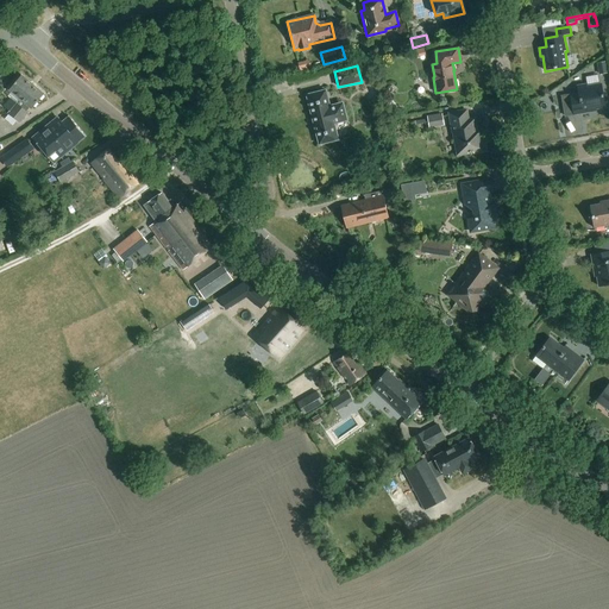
[(22,100),(33,86),(23,76),(10,90),(11,92),(7,98),(10,99),(4,106),(10,112),(20,100),(22,100)]
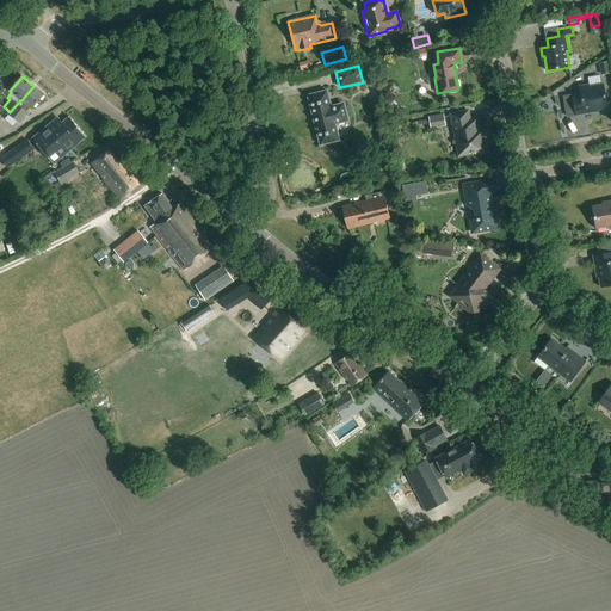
[(566,97),(569,117),(576,116),(593,112),(593,110),(608,107),(604,85),(588,87),(588,86),(580,87),(581,94),(566,97)]
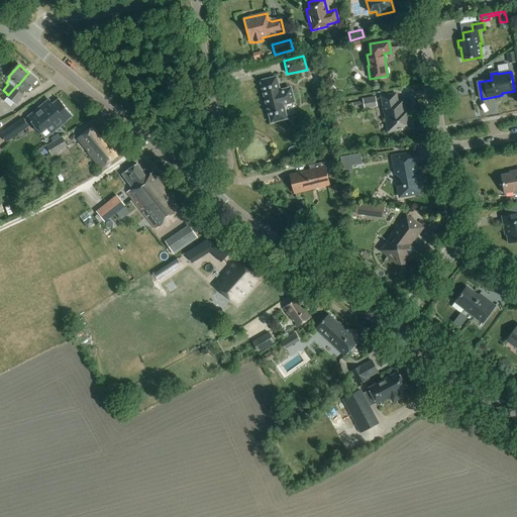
[(8,95),(7,96),(17,104),(24,96),(21,94),(24,91),(27,93),(37,80),(28,73),(18,85),(17,85),(8,95)]
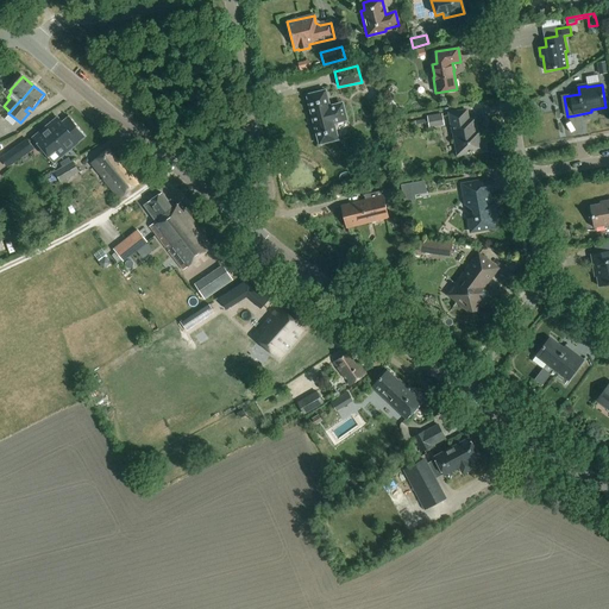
[(343,106),(337,107),(330,108),(326,90),(306,95),(319,145),(338,140),(333,123),(346,119),(343,106)]
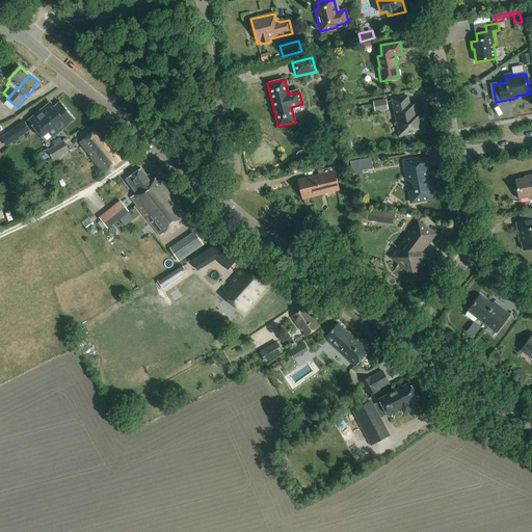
[(414,133),(424,132),(421,120),(420,113),(417,114),(415,104),(409,104),(408,97),(393,100),(397,125),(400,124),(402,134),(413,132),(414,133)]
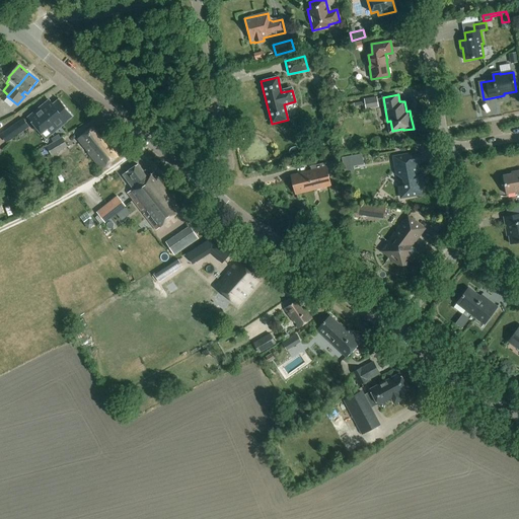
[(377,106),(376,98),(364,100),(365,108),(377,106)]
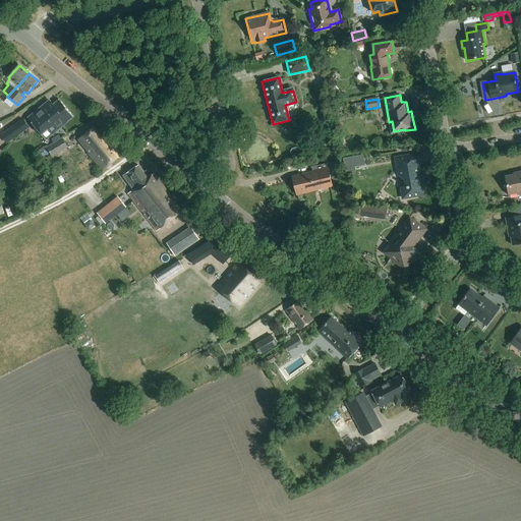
[(30,119),(39,130),(47,139),(73,116),(59,100),(53,106),(49,102),(30,119)]
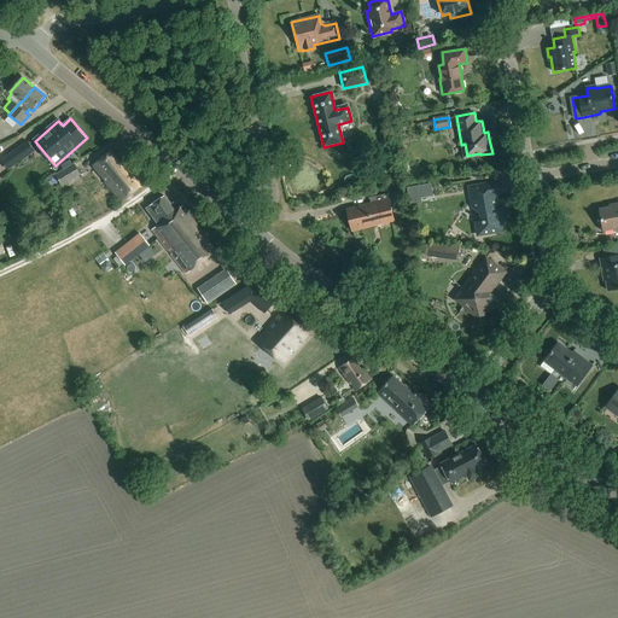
[(126,162),(122,165),(111,152),(94,165),(106,180),(104,181),(121,203),(144,185),(135,173),(130,176),(127,170),(130,168),(126,162)]
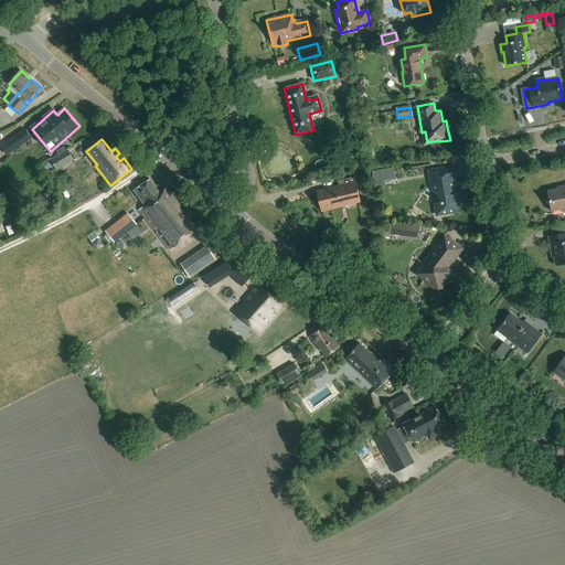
[(68,150),(51,160),(56,170),(74,160),(68,150)]
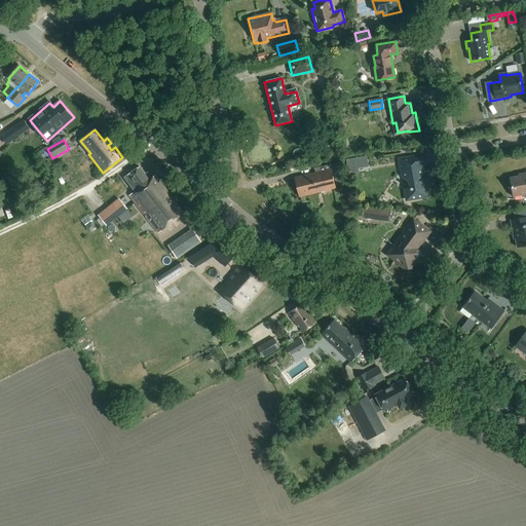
[(427,186),(428,186),(423,154),(399,159),(402,178),(410,184),(411,189),(407,189),(405,192),(406,199),(409,201),(419,199),(418,197),(425,195),(428,192),(427,186)]
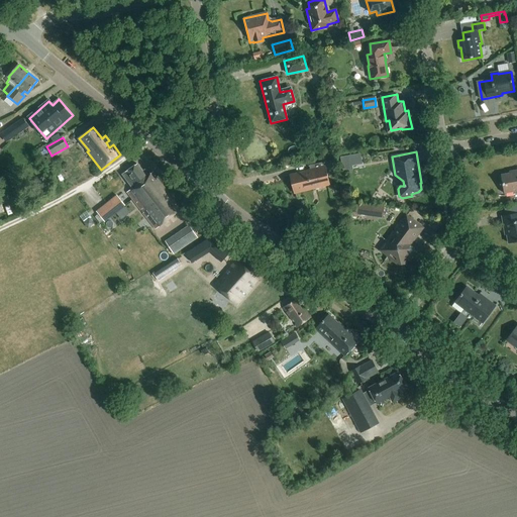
[(350,156),(340,158),(343,172),(352,171),(350,156)]
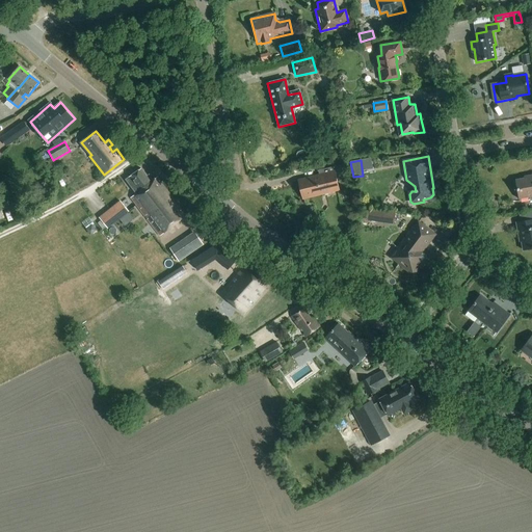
[(302,198),(339,190),(335,173),(334,173),(333,167),(317,171),(318,177),(298,182),(302,198)]
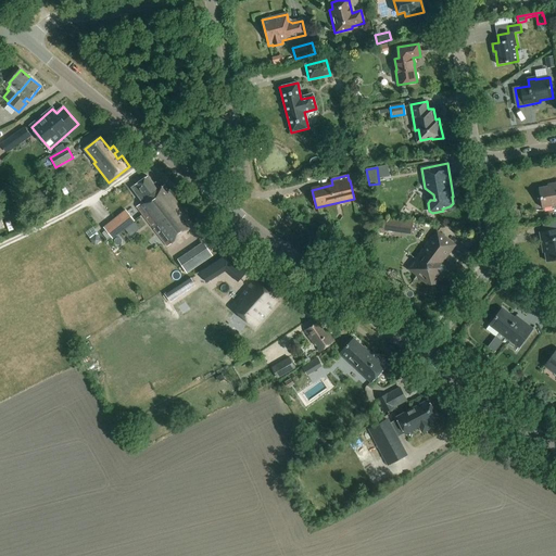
[(166,247),(194,227),(164,186),(159,190),(148,177),(133,188),(142,202),(136,206),(166,247)]
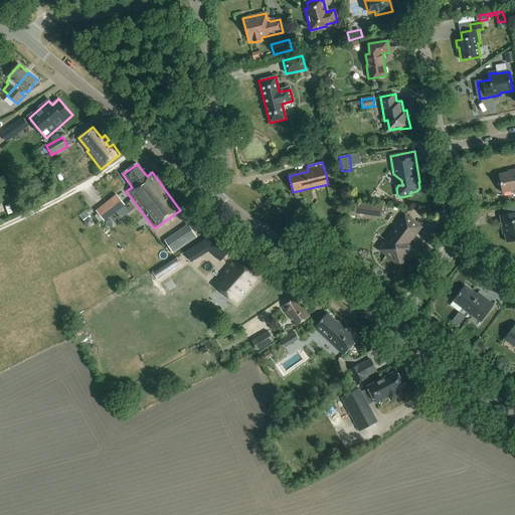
[(514,169),(512,170),(512,171),(500,173),(503,193),(514,190),(514,169)]
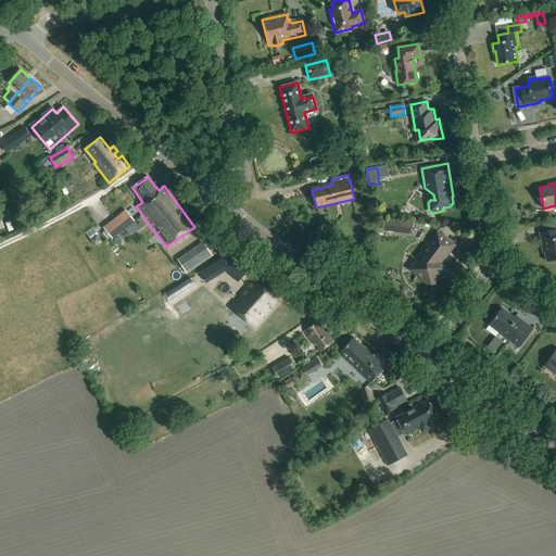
[(126,210),(103,228),(112,239),(125,229),(134,223),(135,222),(126,210)]
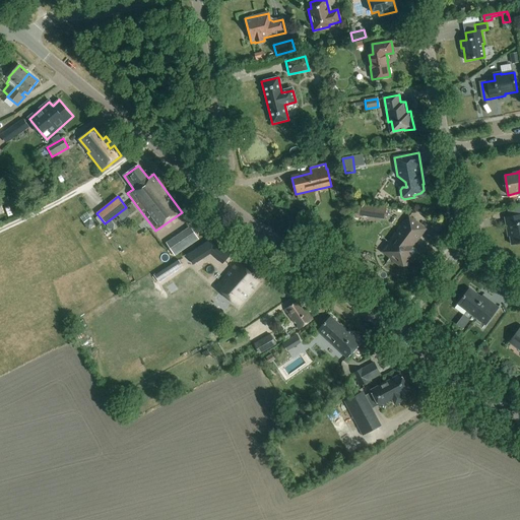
[(386,209),(360,204),(358,215),(385,219),(386,209)]
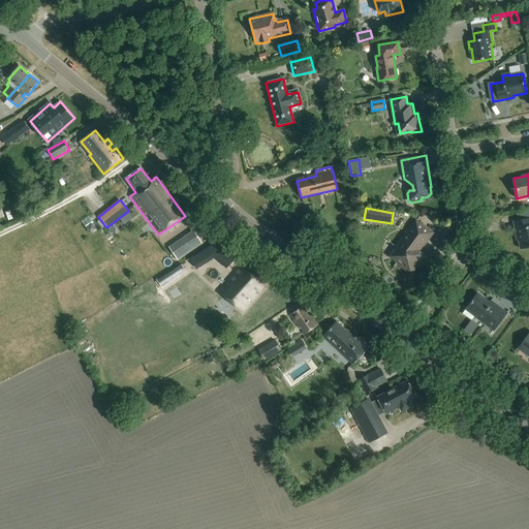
[(82,222),(85,226),(92,221),(88,217),(82,222)]
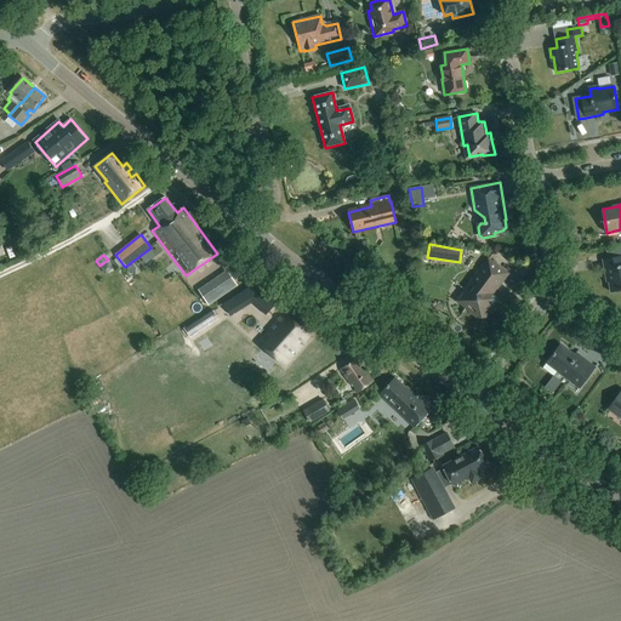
[(620,257),(617,258),(604,261),(607,278),(609,277),(611,292),(620,290),(620,257)]
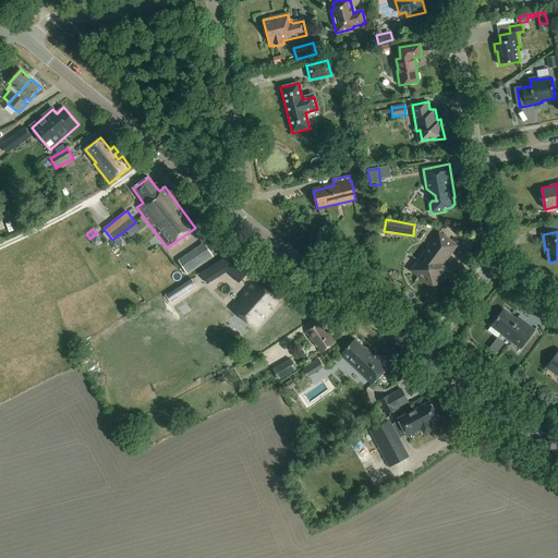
[(410,271),(419,278),(434,290),(441,279),(440,278),(441,276),(443,275),(443,273),(443,270),(443,268),(443,266),(457,246),(439,233),(410,271)]
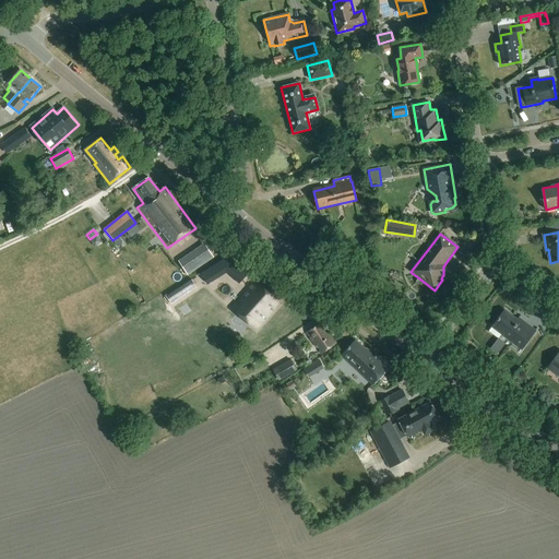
[(178,261),(187,274),(212,258),(203,245),(178,261)]
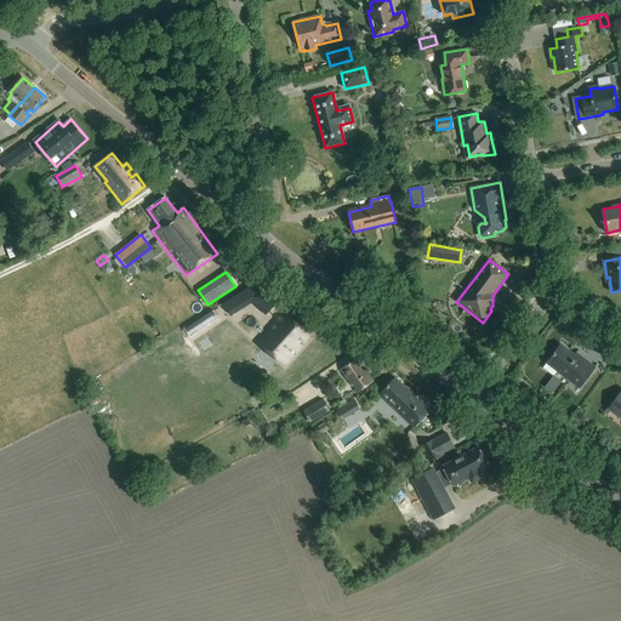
[(240,292),(266,315),(275,305),(254,285),(240,292)]
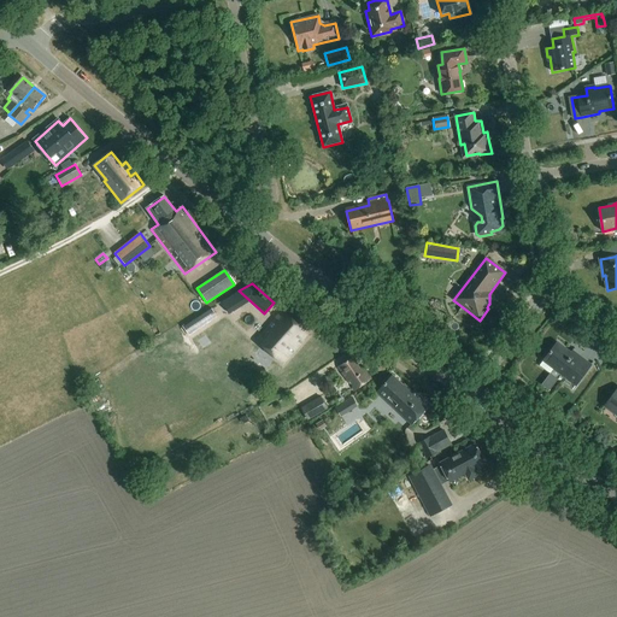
[(229,298),(222,303),(230,315),(238,310),(229,298)]
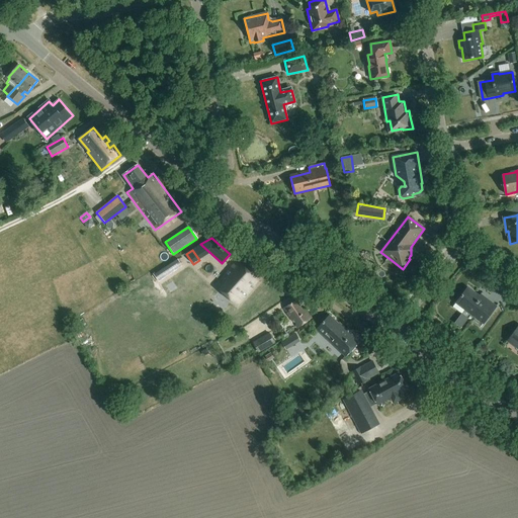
[(238,262),(225,276),(227,277),(222,283),(221,282),(217,287),(230,299),(233,301),(239,307),(256,285),(255,285),(259,281),(257,280),(263,273),(250,262),(245,268),(238,262)]
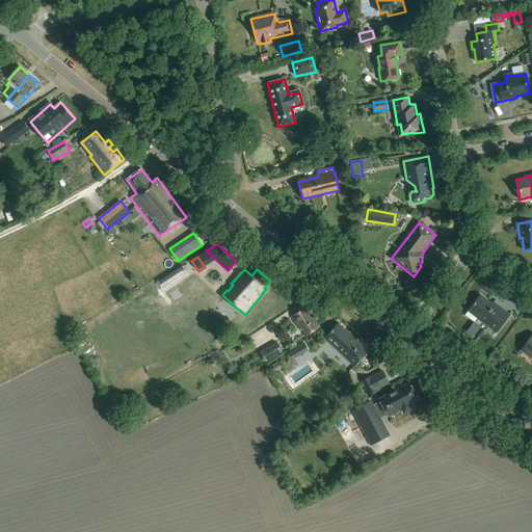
[(493,304),(481,295),(466,315),(475,322),(478,317),(497,331),(510,315),(494,302),(493,304)]
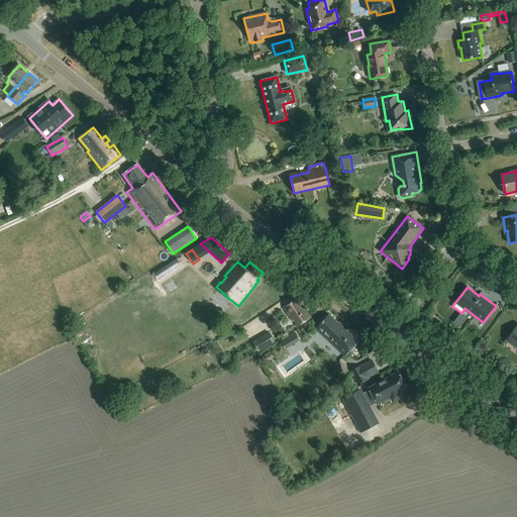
[(302,311),(295,301),(283,308),(292,321),(294,320),(297,324),(295,325),(297,328),(311,318),(305,309),(302,311)]
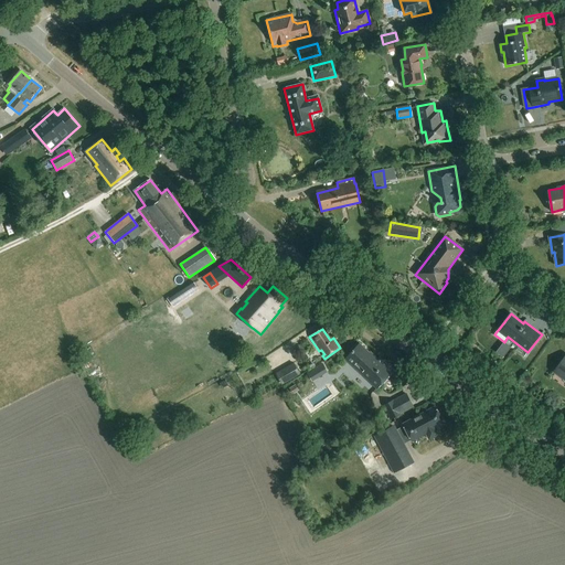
[(374,360),(358,345),(347,358),(350,361),(350,362),(377,388),(392,372),(376,358),(374,360)]
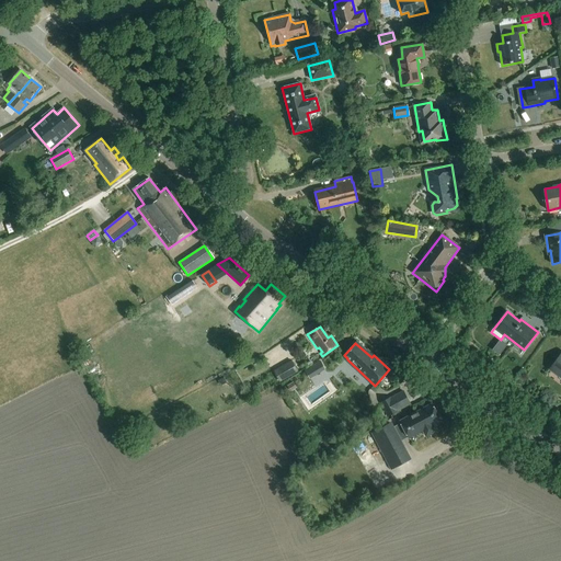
[(560,354),(551,367),(560,374),(560,354)]
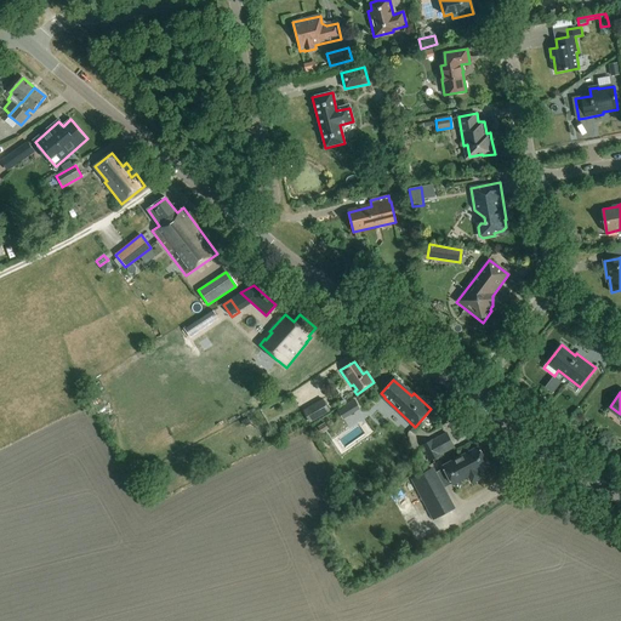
[(330,411),(324,399),(303,411),(311,423),(330,411)]
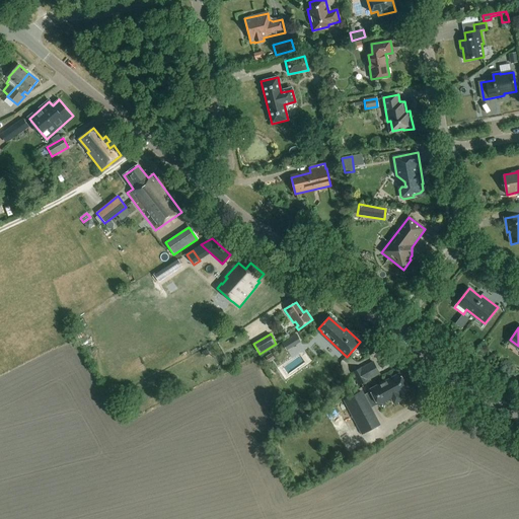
[(271,354),(265,358),(269,363),(274,359),(271,354)]
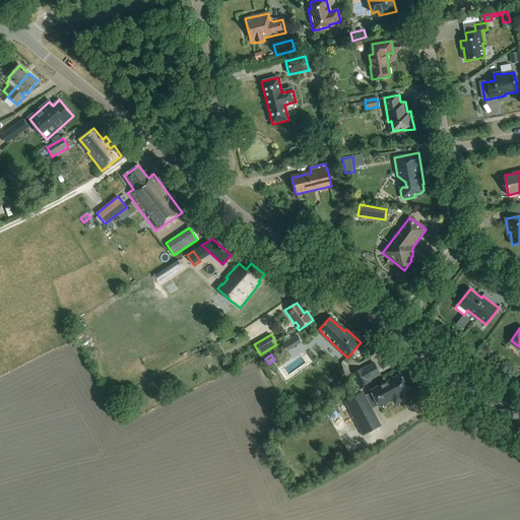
[(380,376),(373,363),(352,373),(360,386),(380,376)]
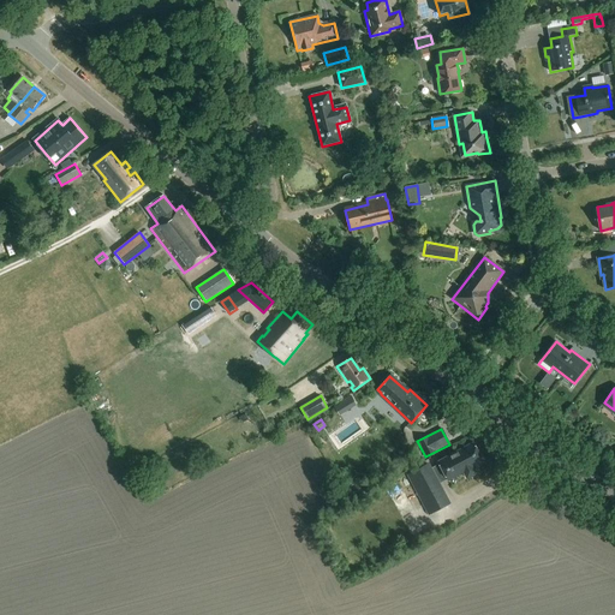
[(439,463),(448,479),(449,482),(465,473),(467,479),(478,473),(476,467),(484,463),(475,443),(439,463)]
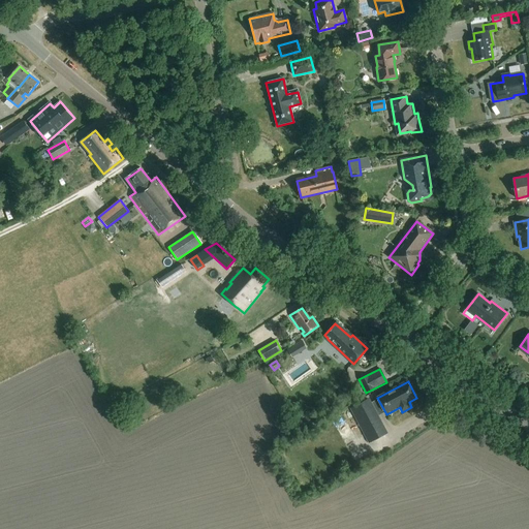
[(386,434),(370,403),(368,400),(352,409),(371,443),(386,434)]
